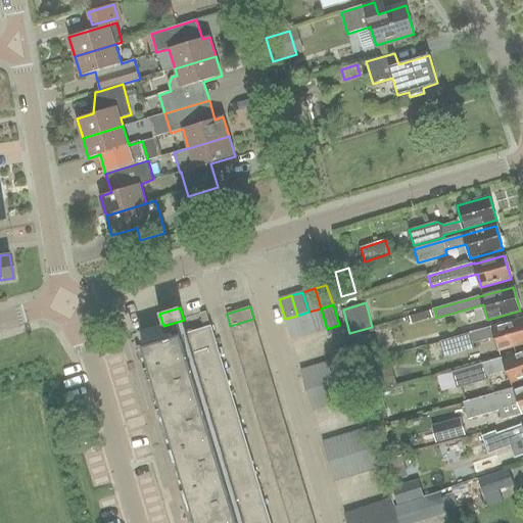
[(327,329),(321,308),(308,312),(316,332),(327,329)]
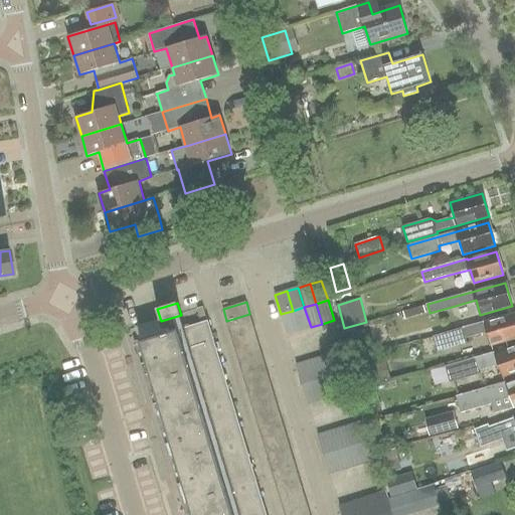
[(208,322),(203,307),(197,309),(201,324),(208,322)]
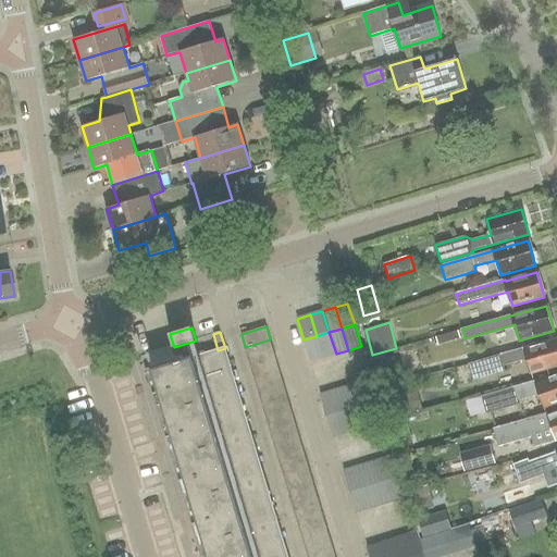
[(336,354),(329,332),(317,336),(323,358),(336,354)]
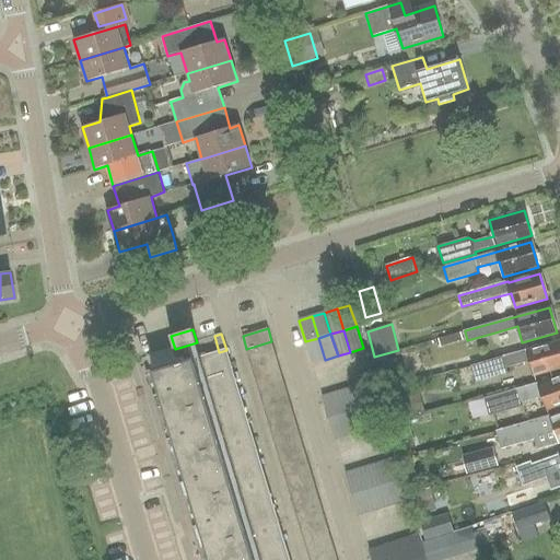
[(457,334),(440,338),(442,347),(459,342),(457,334)]
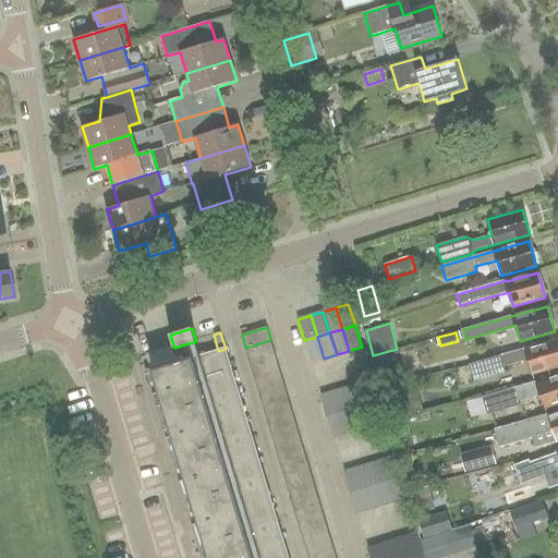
[(324,359),(317,337),(304,340),(312,362),(324,359)]
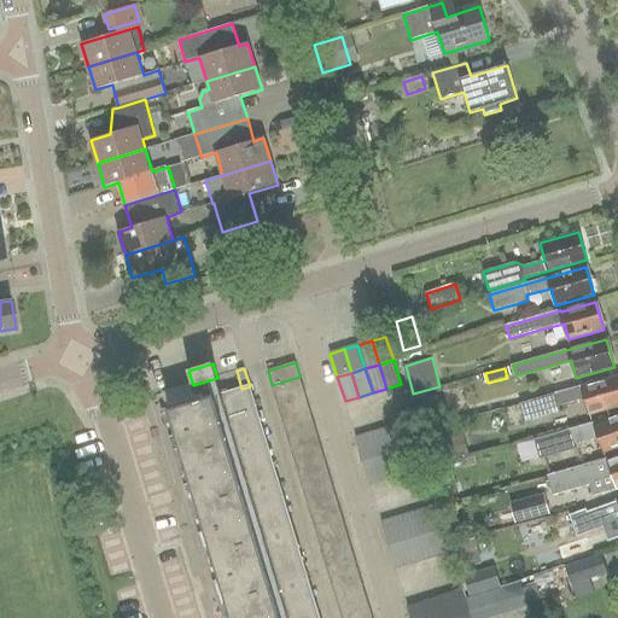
[(608,409),(617,406),(617,375),(601,382),(555,394),(520,404),(525,421),(560,412),(559,406),(586,398),(590,415),(608,409)]
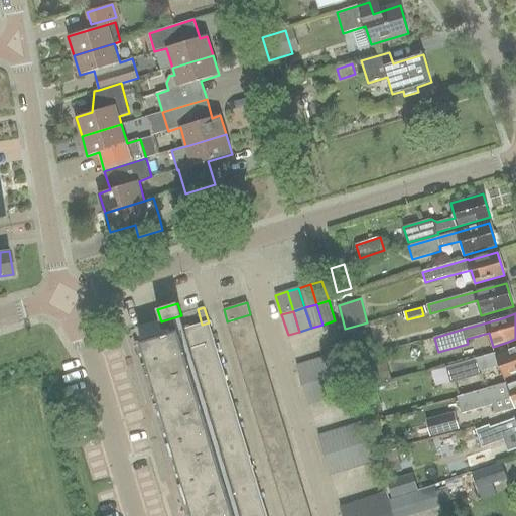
[(254,326),(253,324),(250,314),(227,321),(231,333),(254,326)]
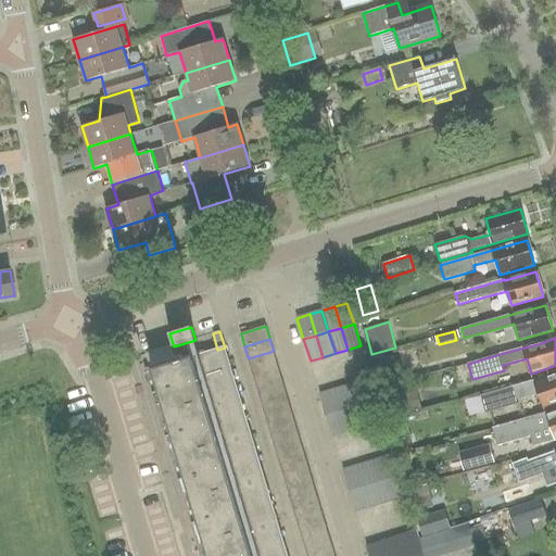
[(287,555),(225,348),(217,350),(204,354),(204,353),(152,369),(209,555),(287,555)]
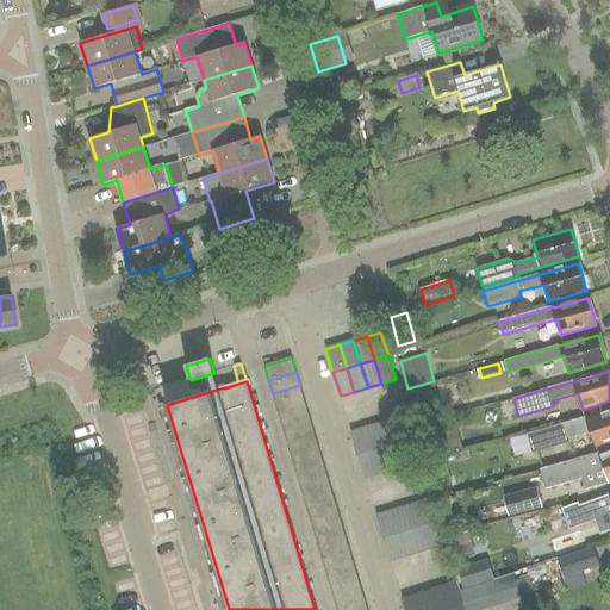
[(441,418),(430,384),(405,391),(416,425),(441,418)]
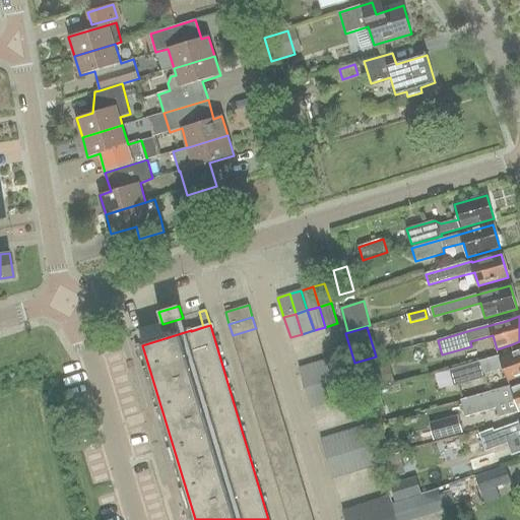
[(259,340),(256,328),(233,335),(236,347),(259,340)]
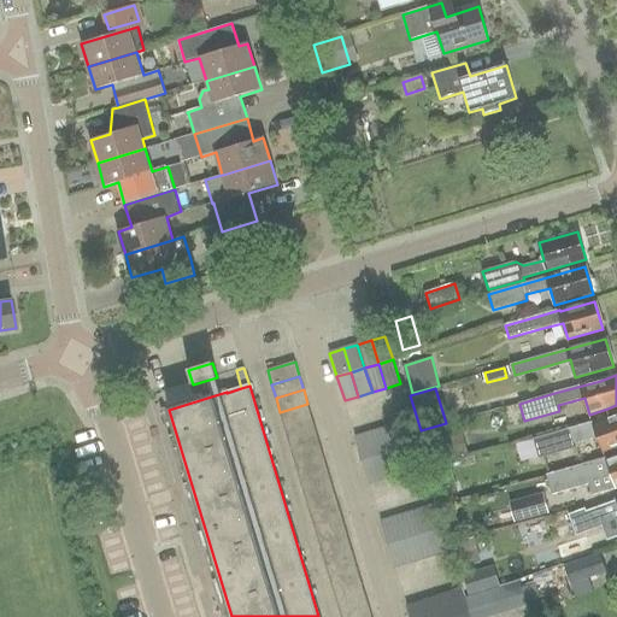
[(312,417),(307,404),(280,412),(285,425),(312,417)]
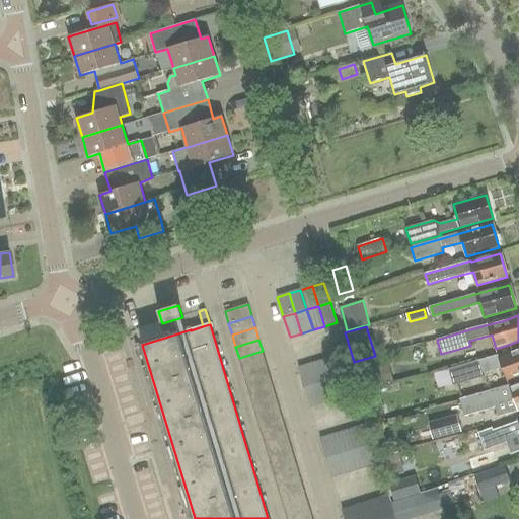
[(499,355),(479,361),(451,369),(454,383),(484,375),(483,372),(502,366),(508,380),(518,376),(518,350),(499,358),(499,355)]
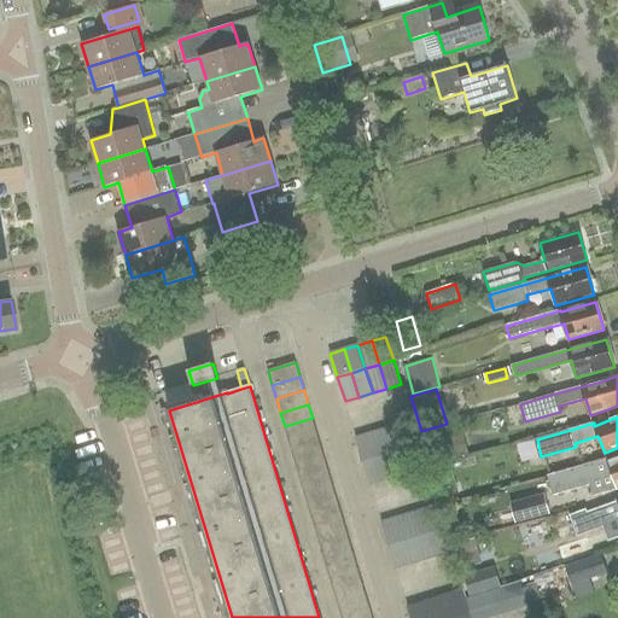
[(316,432),(313,418),(285,426),(289,441),(316,432)]
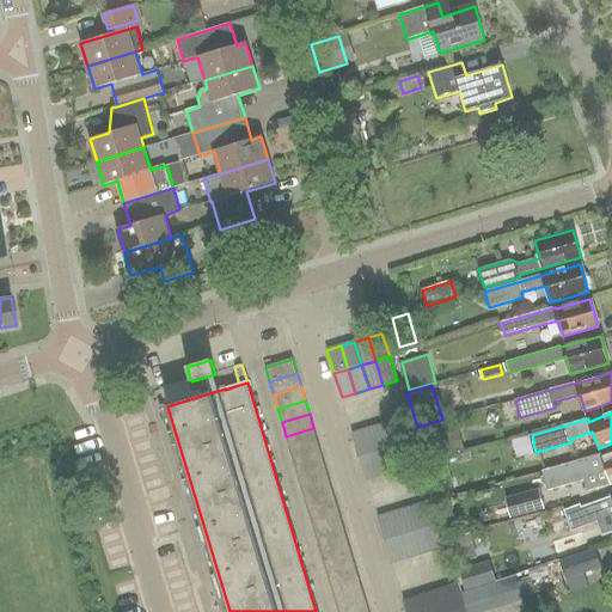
[(408,417),(393,421),(401,445),(415,440),(408,417)]
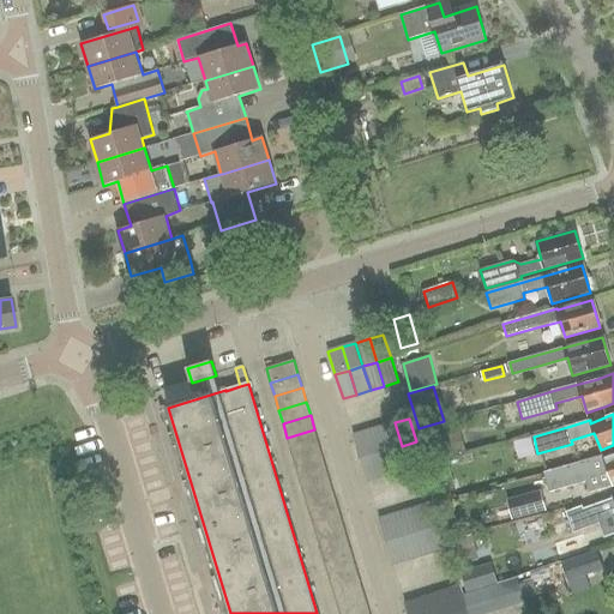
[(402,446),(395,422),(381,427),(389,450),(402,446)]
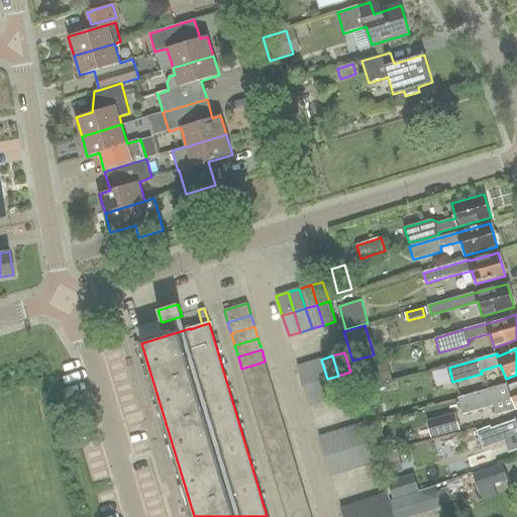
[(327,379),(321,359),(309,363),(315,383),(327,379)]
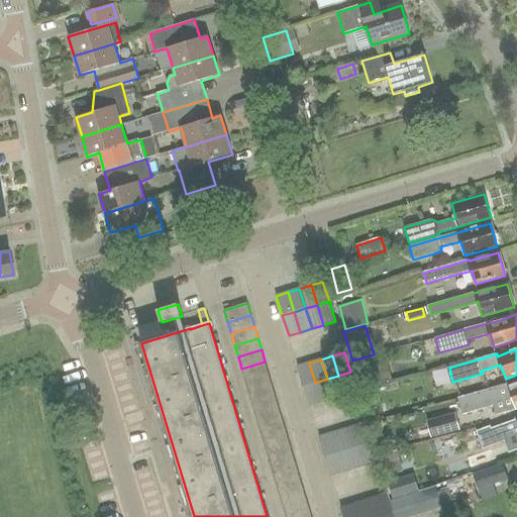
[(269,374),(265,362),(241,369),(245,380),(269,374)]
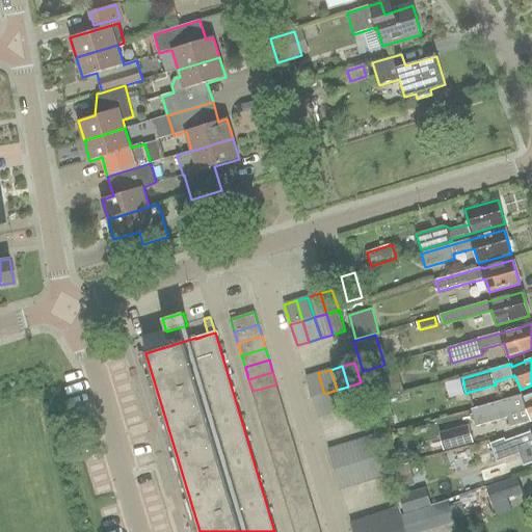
[(376,399),(401,392),(396,372),(371,379),(376,399)]
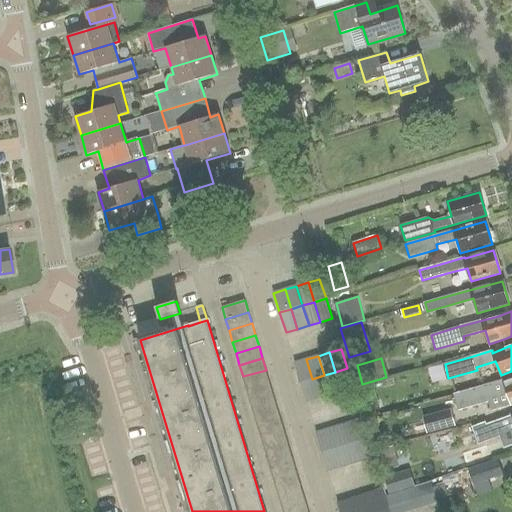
[(312,379),(306,359),(295,363),(301,383),(312,379)]
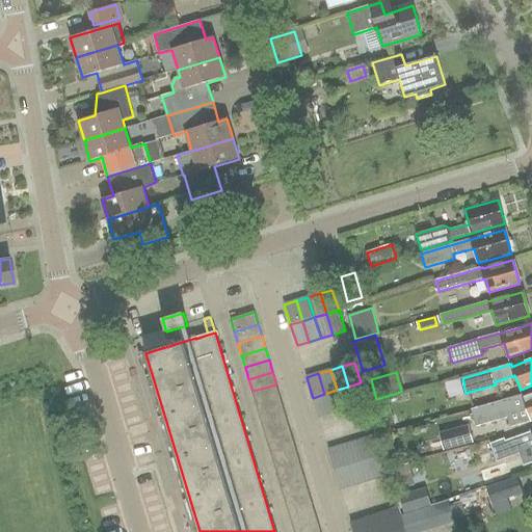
[(367,403),(361,382),(348,387),(355,407),(367,403)]
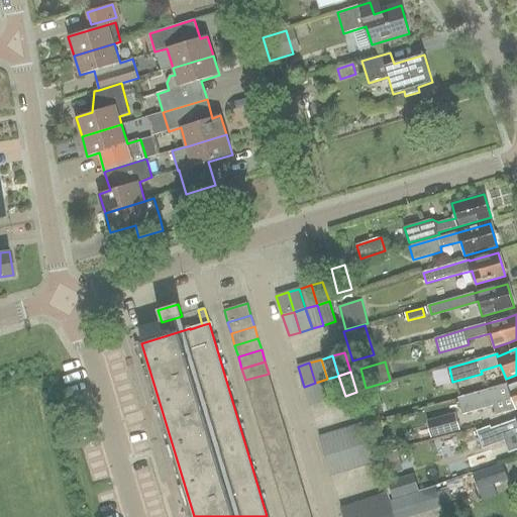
[(272,385),(269,374),(245,380),(248,392),(272,385)]
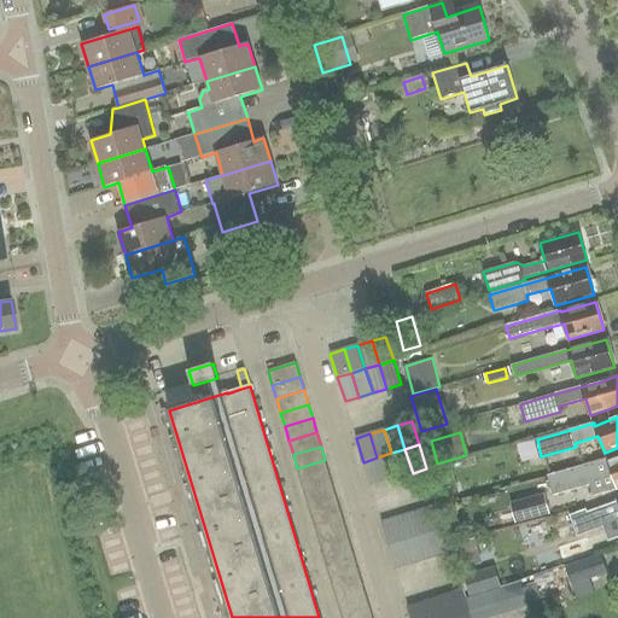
[(413,473),(404,449),(391,453),(398,477),(413,473)]
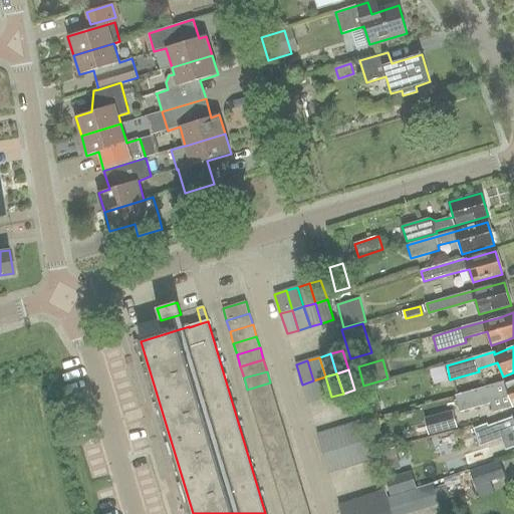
[(331,397),(325,376),(313,380),(320,401),(331,397)]
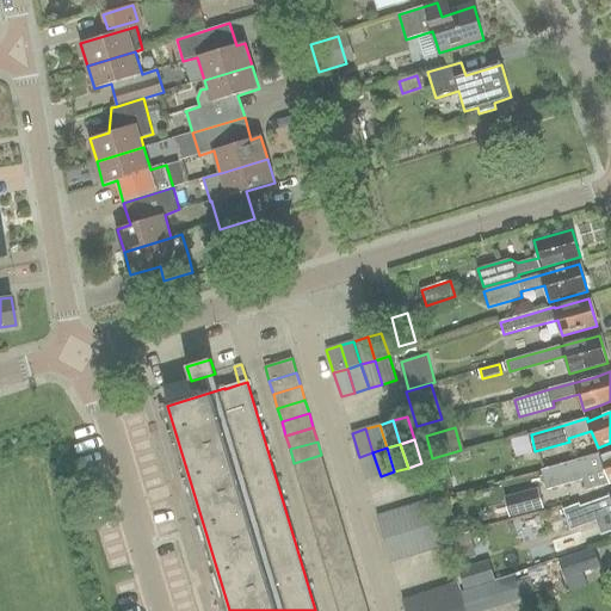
[(381,476),(372,452),(359,457),(366,480),(381,476)]
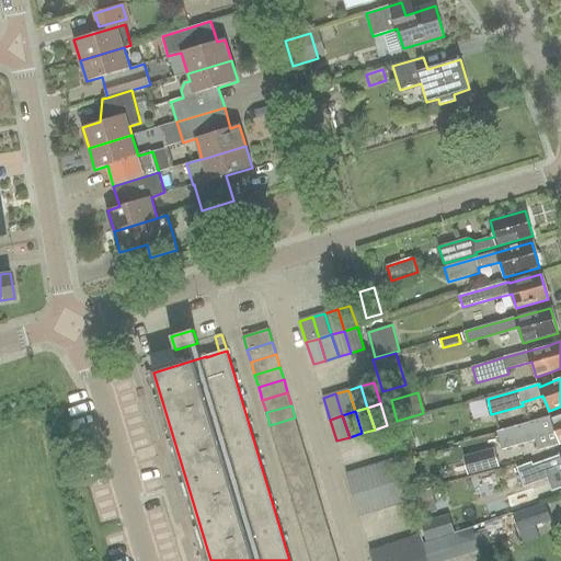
[(560,444),(560,415),(551,420),(551,418),(499,433),(503,449),(535,441),(538,450),(550,447),(560,444)]
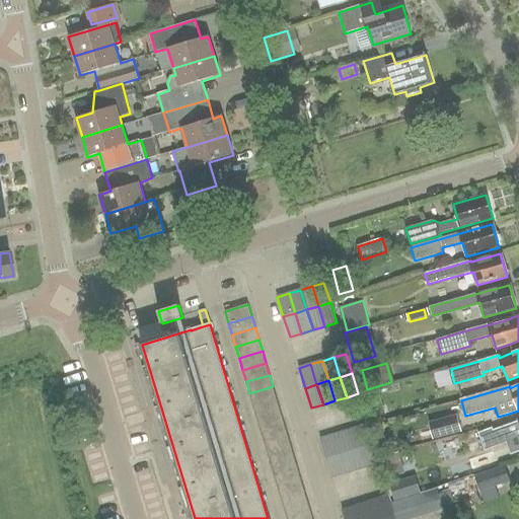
[(277,398),(273,386),(249,393),(253,404),(277,398)]
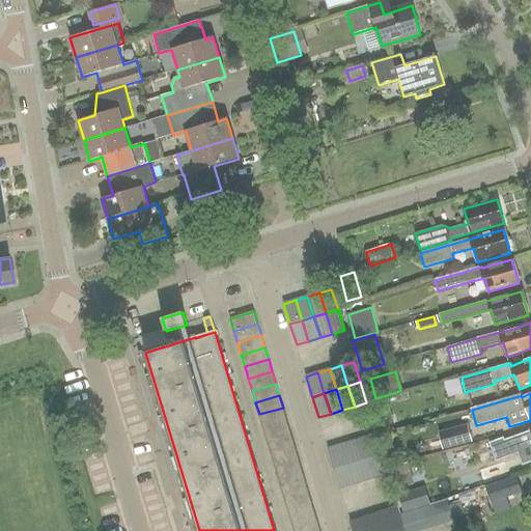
[(370,406),(378,428),(390,425),(384,401),(370,406)]
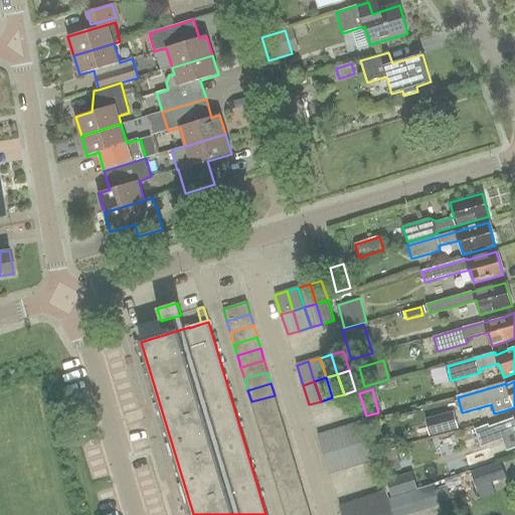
[(278,406),(275,395),(251,401),(254,413),(278,406)]
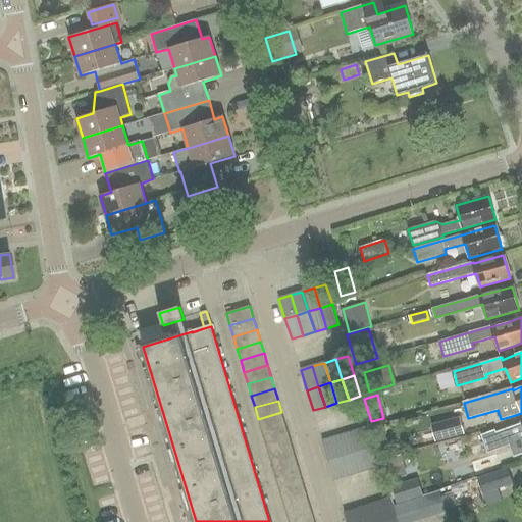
[(285,423),(281,412),(258,419),(262,430),(285,423)]
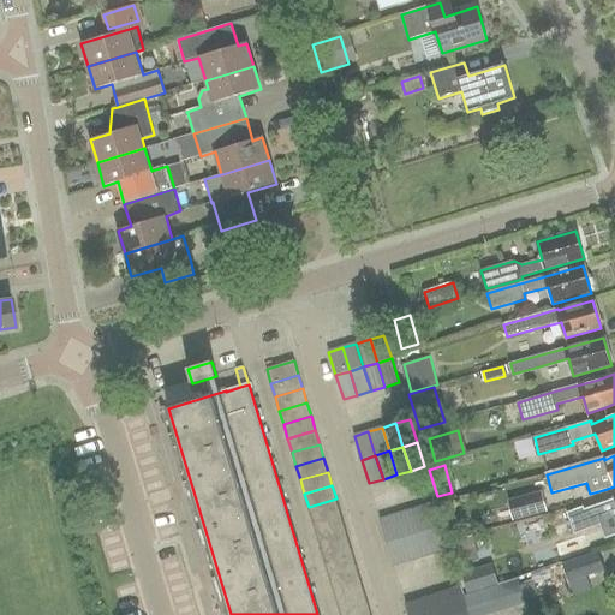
[(548,512),(542,491),(508,500),(514,520),(548,512)]
